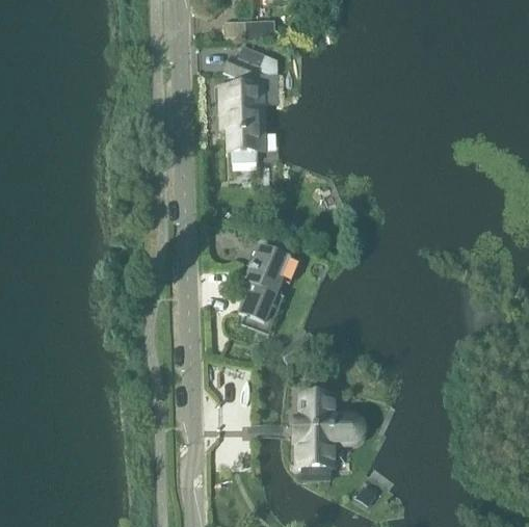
[(248,41),(278,40),(278,20),(247,21),(226,22),(227,37),(248,36),(248,41)]
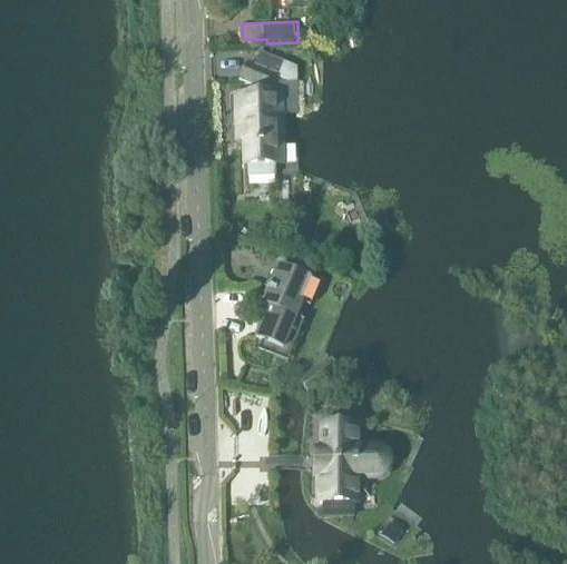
[(297,66),(260,50),(254,63),(248,61),(242,78),(258,85),(258,112),(240,112),(240,124),(245,124),(246,162),(247,176),(276,175),(275,162),(275,144),(282,144),(281,111),(299,111),(297,66)]
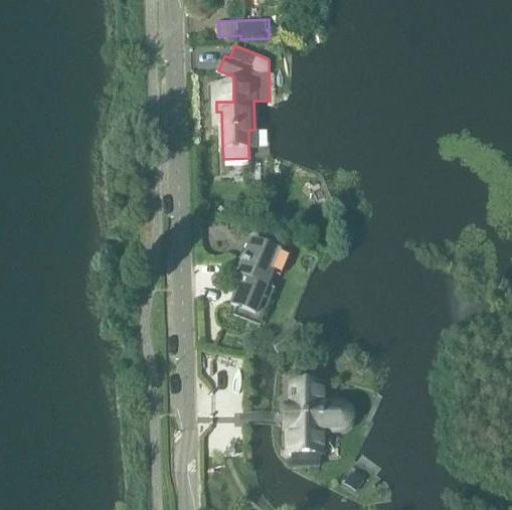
[(267,285),(280,251),(258,242),(249,262),(243,260),(237,274),(244,276),(233,304),(256,313),(263,296),(267,285)]
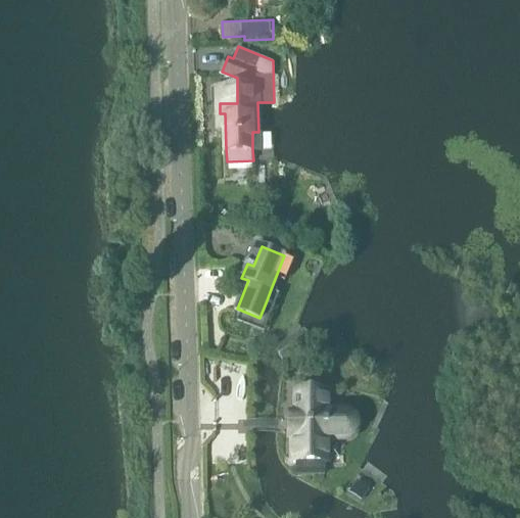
[(328,389),(300,389),(300,410),(292,410),(292,434),(296,434),(296,459),(329,459),(329,434),(347,434),(351,433),(356,431),(359,427),(360,422),(359,418),(356,414),(351,411),(347,410),(328,410),(328,389)]
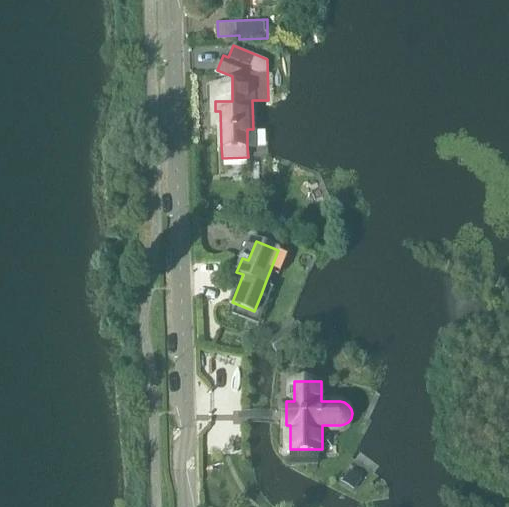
[(351,472),(346,479),(356,486),(361,479),(351,472)]
